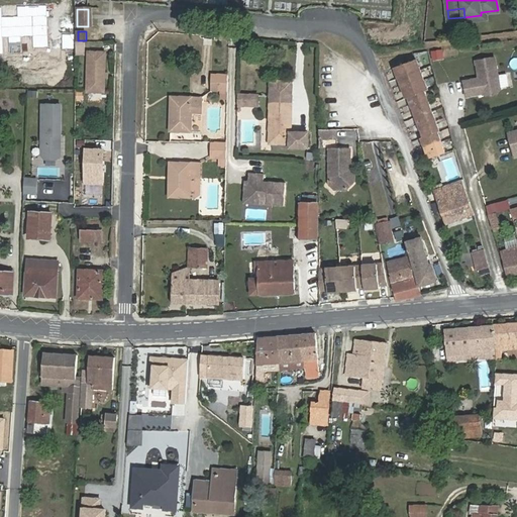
[(443,59),(442,49),(431,52),(432,61),(443,59)]
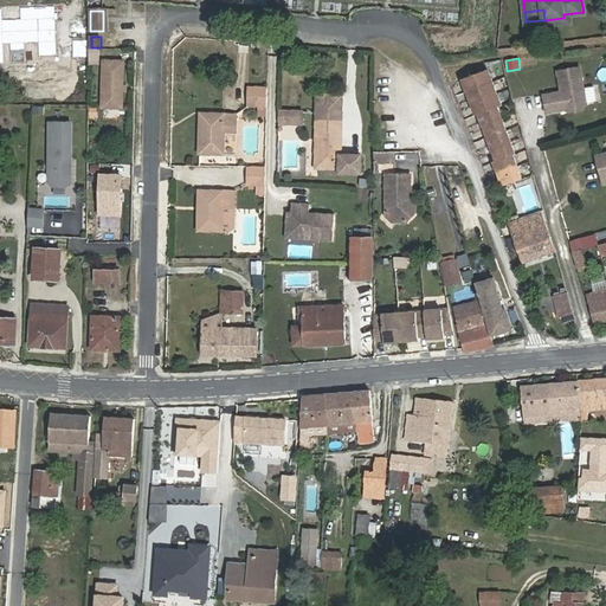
[(123,63),(103,63),(102,110),(123,110),(123,63)]
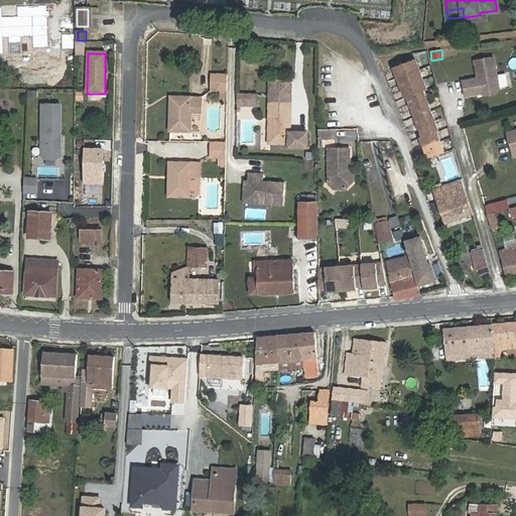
[(391,62),(395,73),(417,65),(413,53),(391,62)]
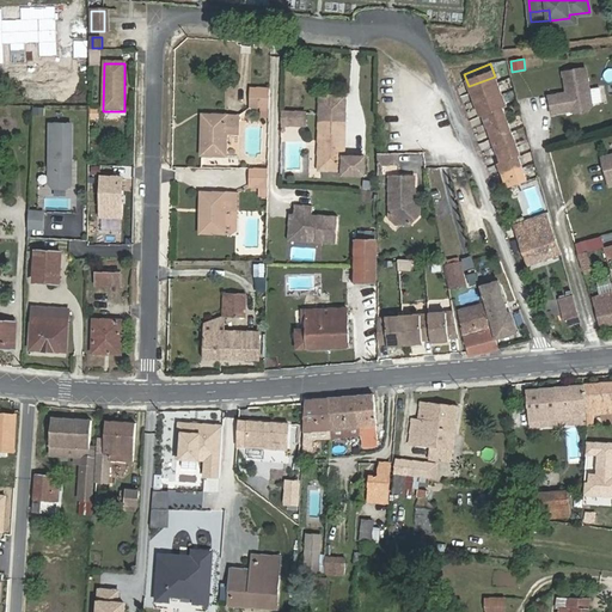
[(586,67),(564,71),(568,92),(550,95),(554,112),(563,110),(563,109),(571,108),(576,109),(588,108),(593,104),(586,67)]
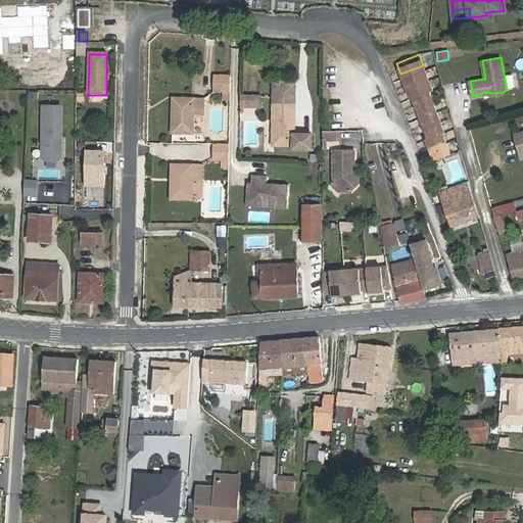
[(400,74),(405,84),(427,76),(423,65),(400,74)]
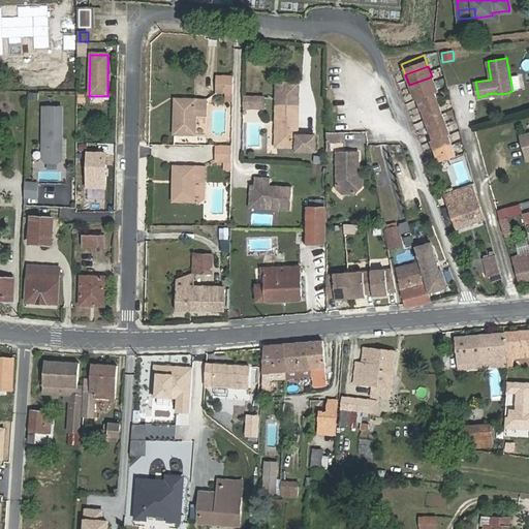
[(413,96),(416,95),(433,88),(436,87),(432,76),(409,85),(413,96)]
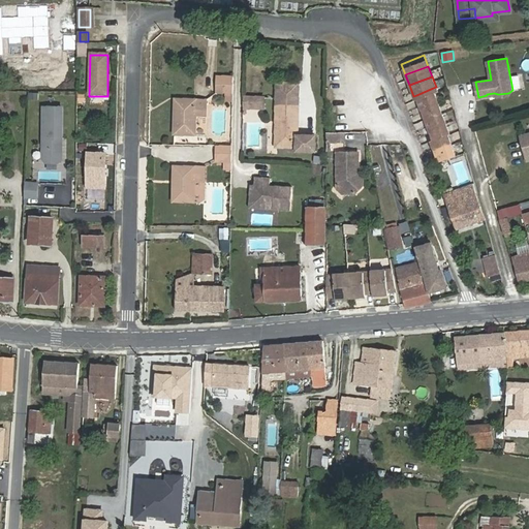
[(234,101),(234,78),(220,78),(219,93),(227,94),(226,101),(234,101)]
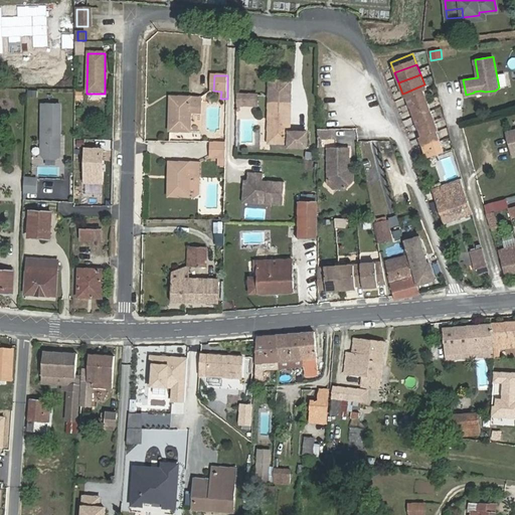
[(289,142),(307,143),(307,128),(289,127),(290,98),(290,76),(268,76),(268,98),(268,113),(271,114),(271,119),(268,119),(268,138),(289,139),(289,142)]
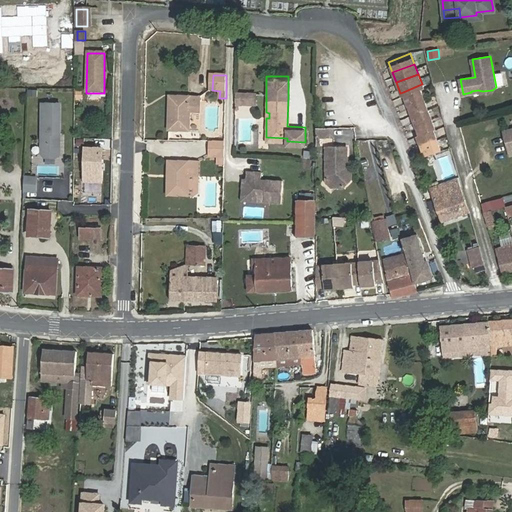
[(403,92),(407,102),(423,95),(419,85),(403,92)]
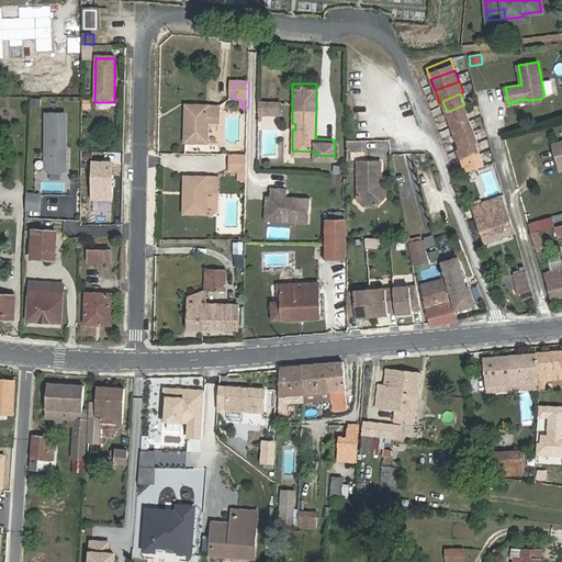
[(281,103),(259,103),(259,112),(281,112),(281,103)]
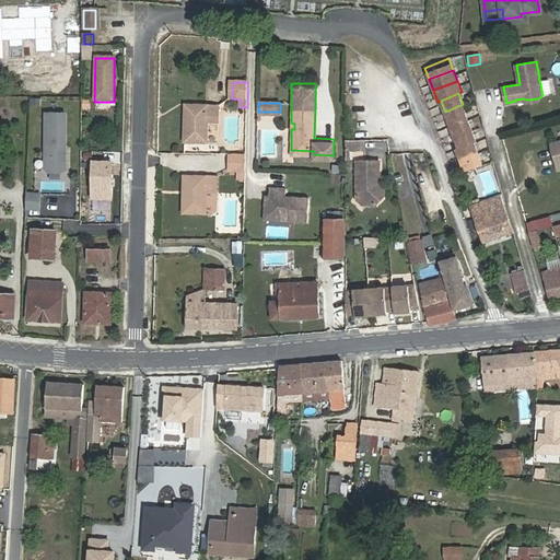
[(445,112),(450,123),(467,115),(463,104),(445,112)]
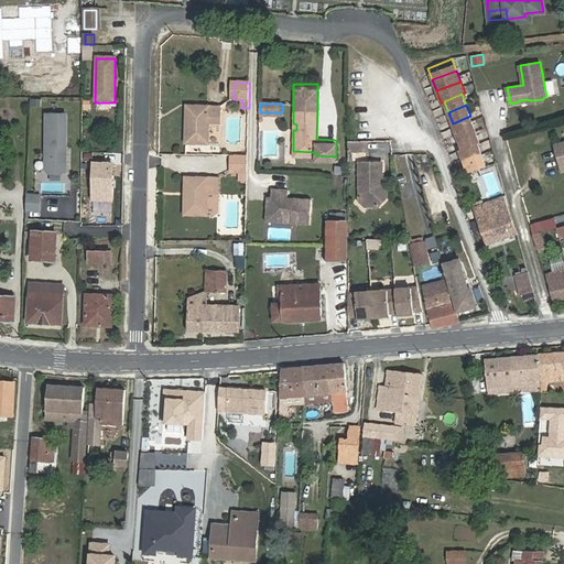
[(219,123),(219,107),(188,107),(188,125),(185,125),(185,144),(208,145),(208,123),(219,123)]
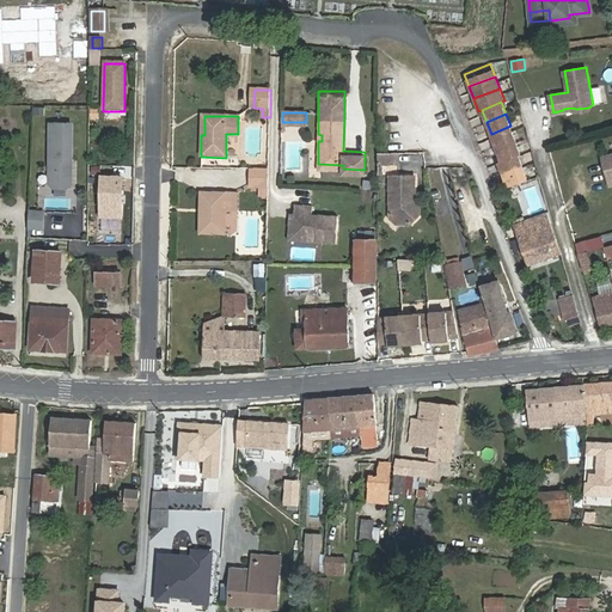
[(50,123),(50,184),(54,188),(67,188),(72,184),(72,123),(50,123)]
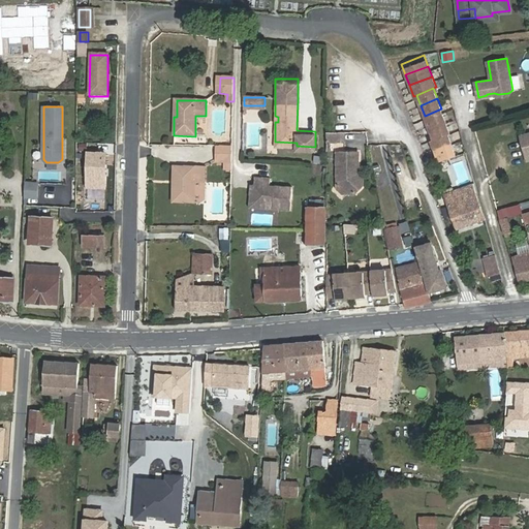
[(441,109),(425,116),(428,126),(444,119),(441,109)]
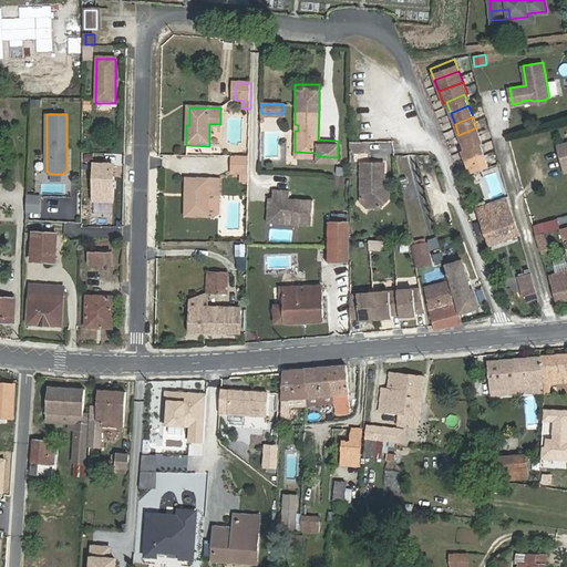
[(463,146),(478,140),(481,138),(476,127),(459,135),(463,146)]
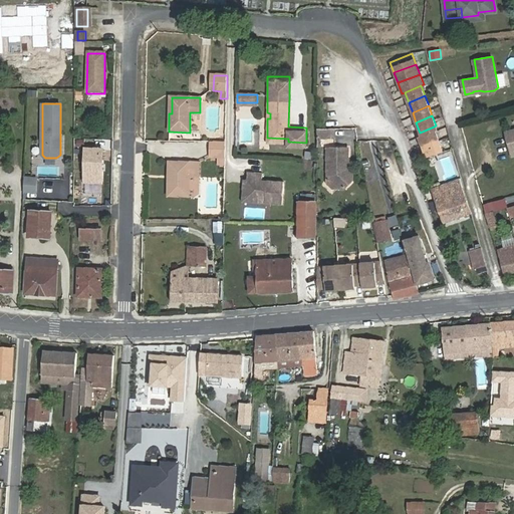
[(422,144),(439,137),(434,126),(420,133),(418,134),(422,144)]
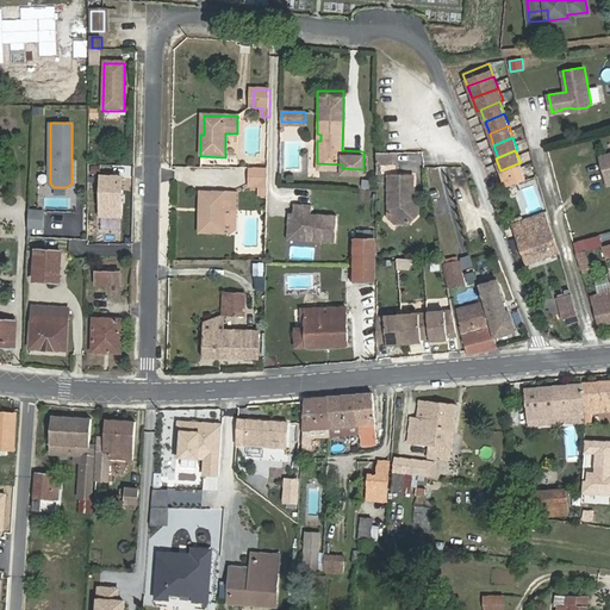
[(397,154),(377,154),(377,169),(379,169),(379,165),(397,165),(397,154)]
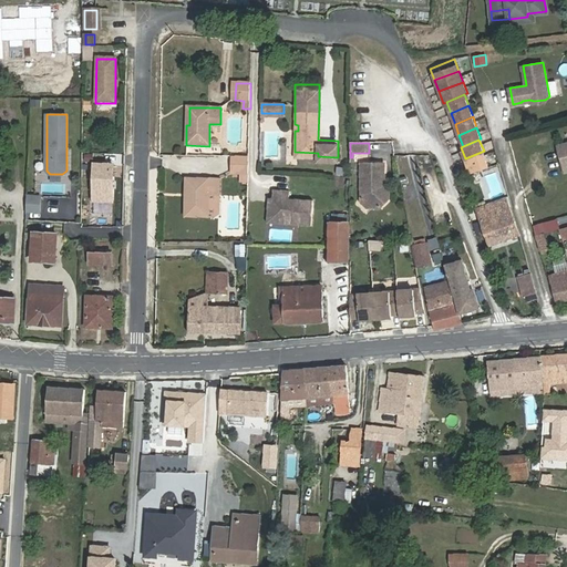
[(465,158),(470,169),(488,163),(484,151),(465,158)]
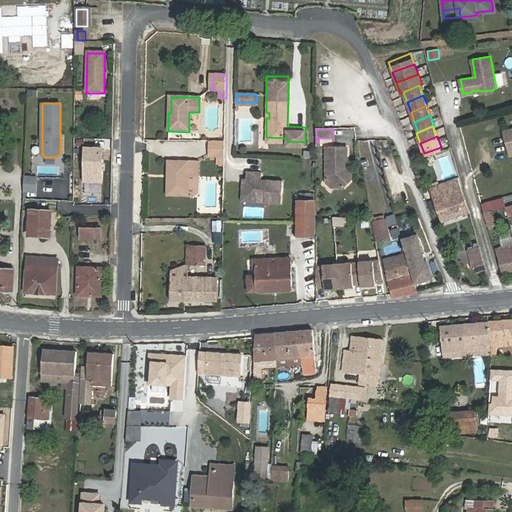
[(225,141),(212,141),(212,157),(221,157),(221,165),(224,165),(225,141)]
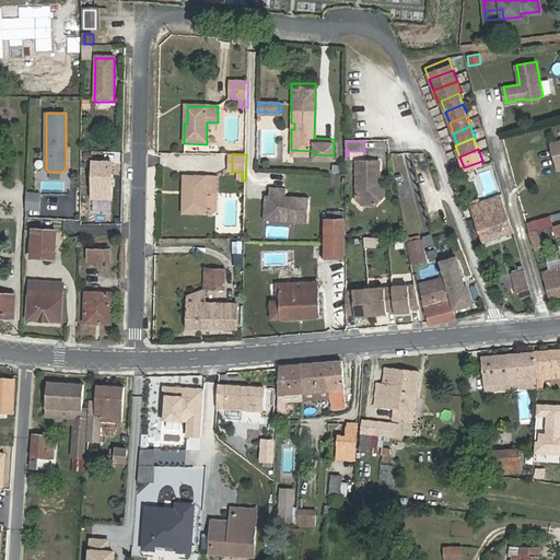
[(113,162),(92,162),(91,199),(112,199),(113,162)]
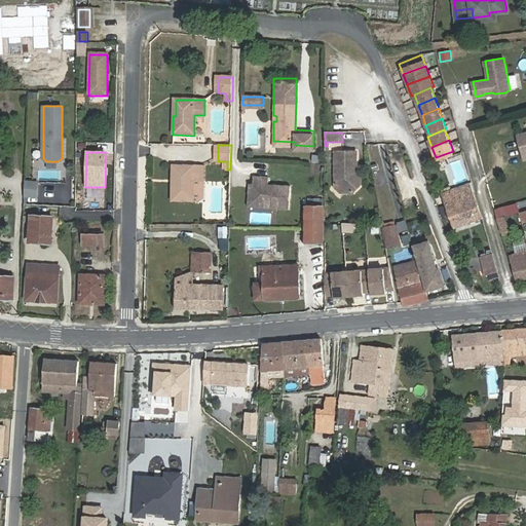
[(335,153),(336,184),(344,194),(352,194),(362,188),(361,175),(357,170),(357,152),(335,153)]
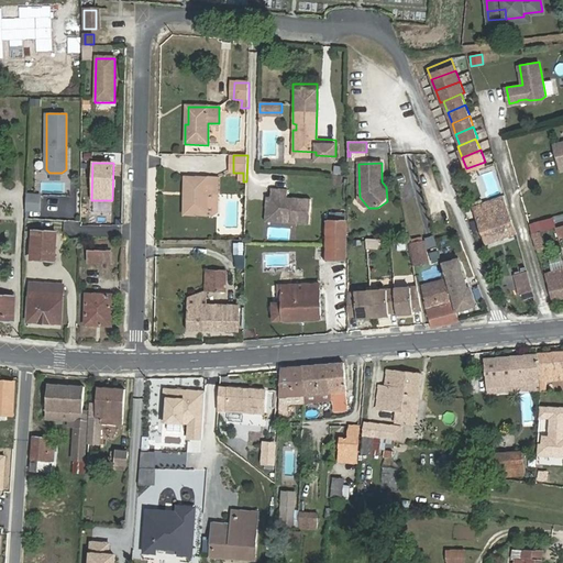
[(207,195),(218,195),(218,179),(188,179),(187,197),(184,197),(185,216),(207,216),(207,195)]
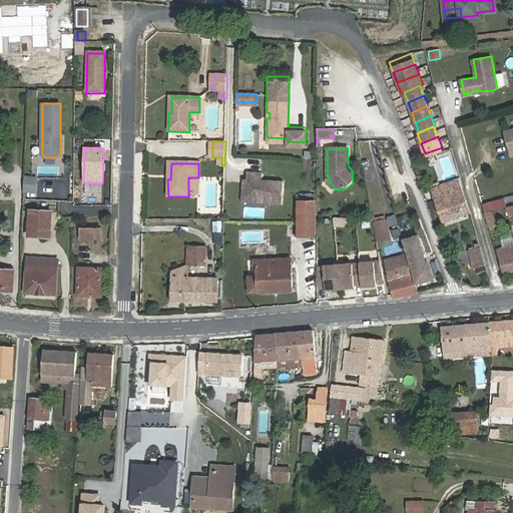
[(263,172),(246,172),(246,179),(246,192),(252,198),(266,199),(265,202),(283,203),(284,180),(262,180),(263,172)]
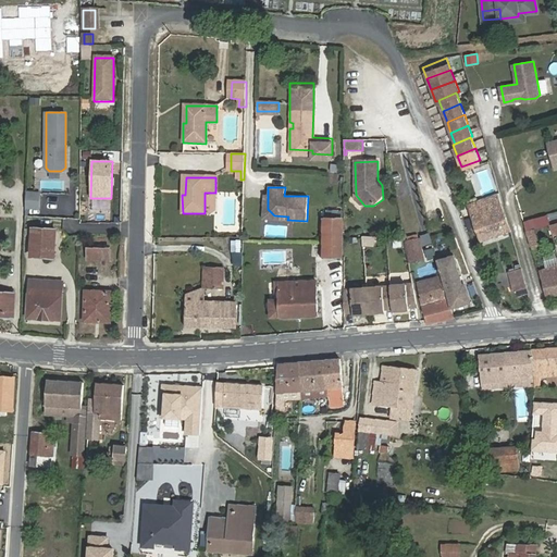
[(481,242),(511,231),(498,193),(467,205),(481,242)]
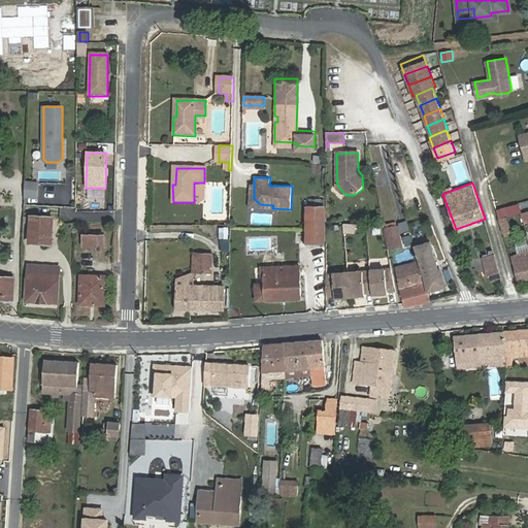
[(254,198),(254,185),(250,185),(249,208),(272,208),(273,205),(260,204),(254,198)]
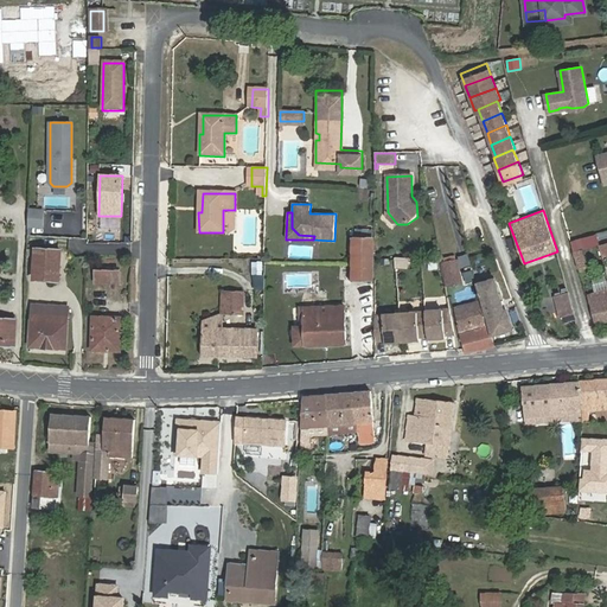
[(397,224),(388,212),(388,221),(391,225),(397,224)]
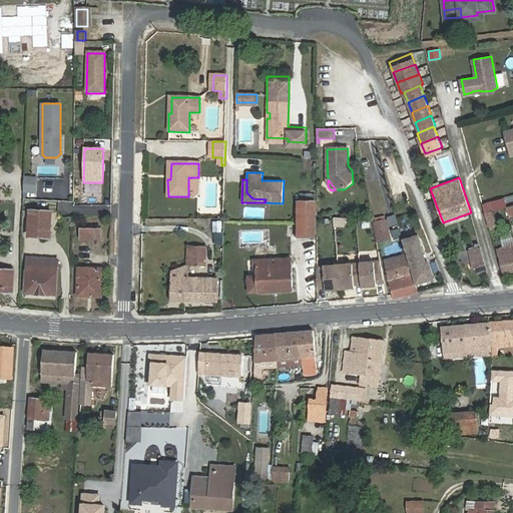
[(37,186),(24,186),(24,201),(36,201),(37,186)]
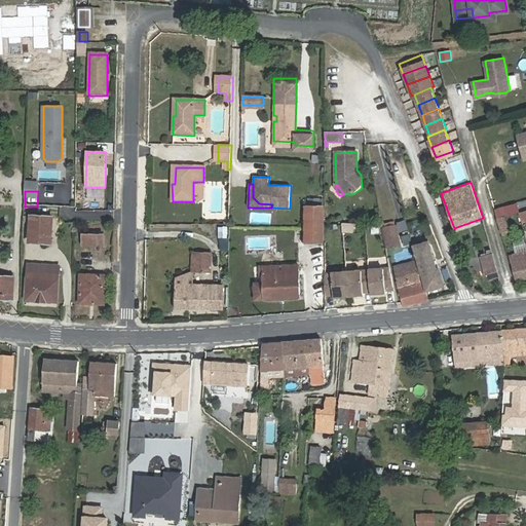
[(386,194),(377,195),(381,218),(390,217),(386,194)]
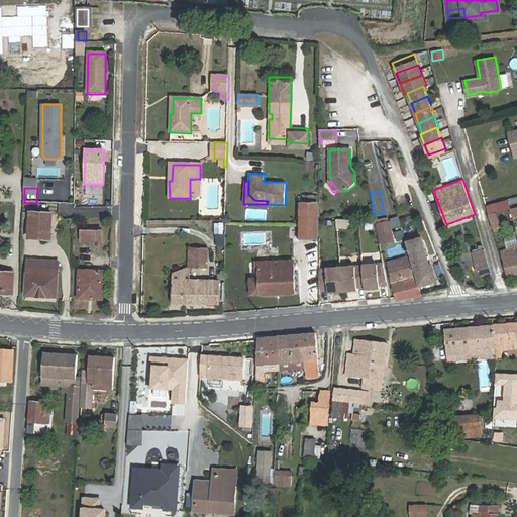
[(318,205),(301,205),(301,223),(302,239),(318,239),(318,205)]
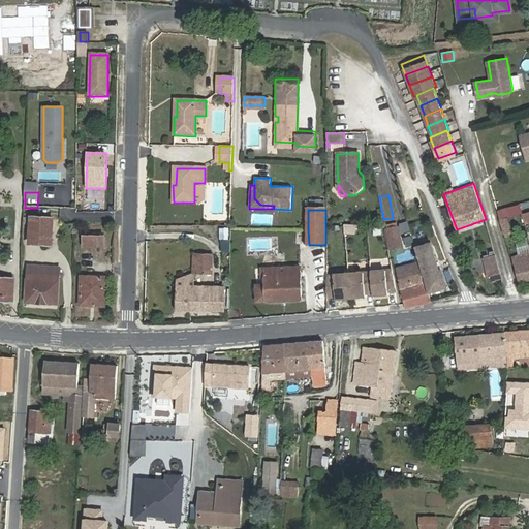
[(52,244),(53,218),(32,217),(31,243),(52,244)]
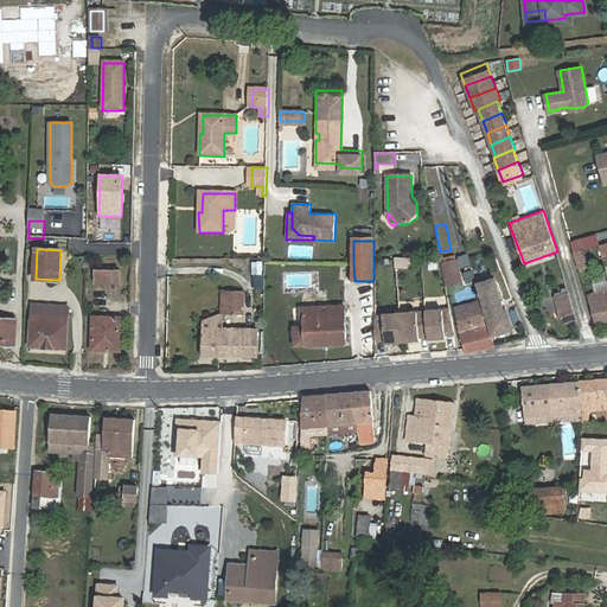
[(583,250),(574,253),(577,267),(587,264),(583,250)]
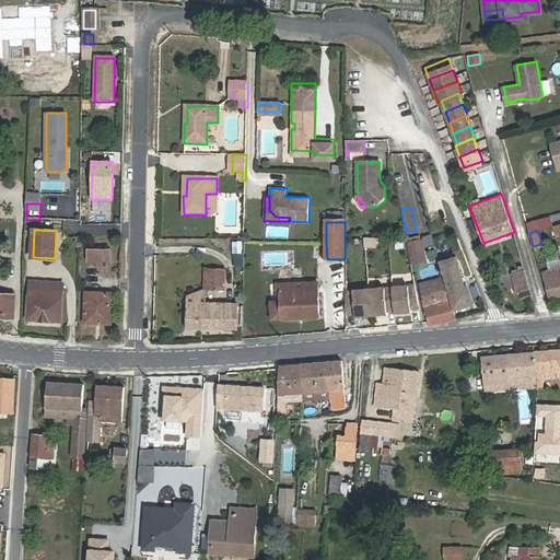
[(426,260),(421,240),(411,242),(415,263),(426,260)]
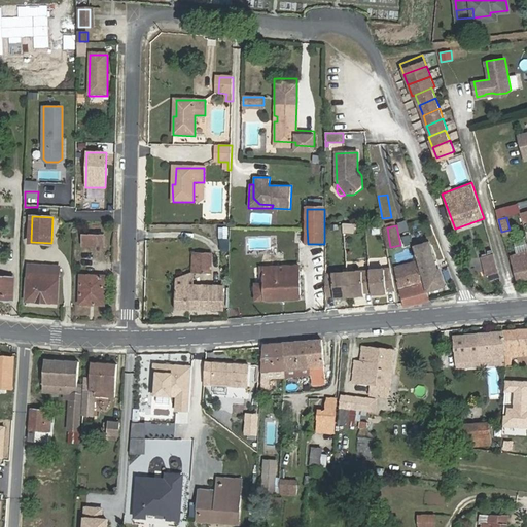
[(227,239),(227,227),(218,227),(218,239),(227,239)]
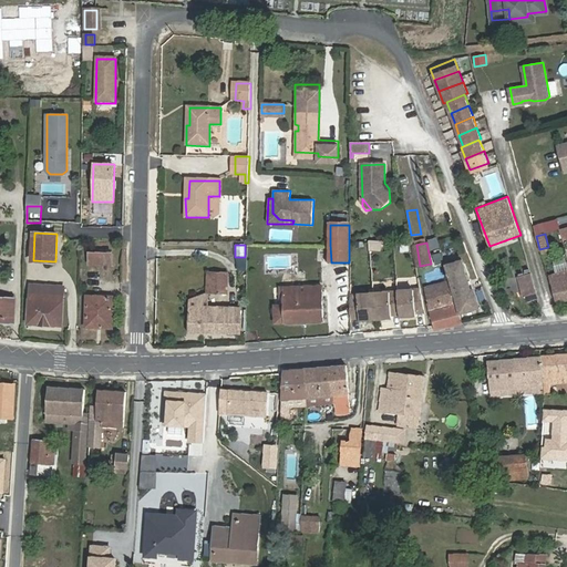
[(112,264),(112,253),(90,253),(90,263),(112,264)]
